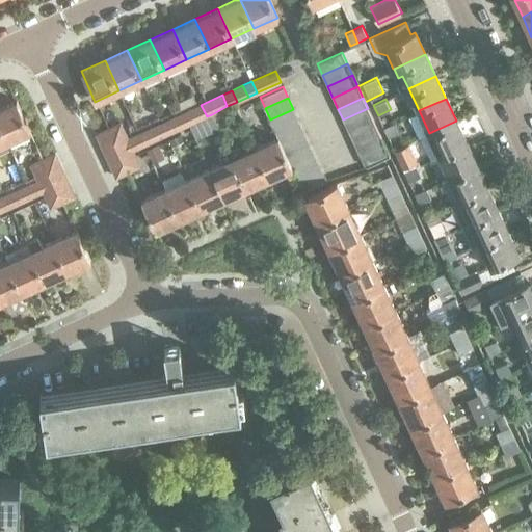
[(0,107),(0,127),(6,141),(30,131),(17,100),(0,107)]
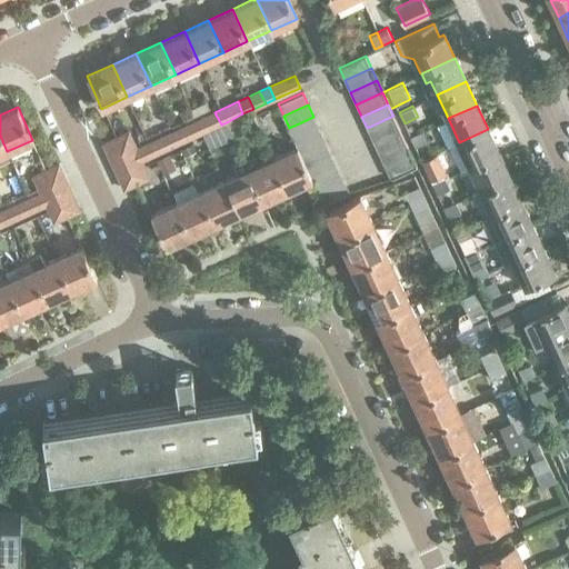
[(209,130),(221,125),(215,112),(203,117),(209,130)]
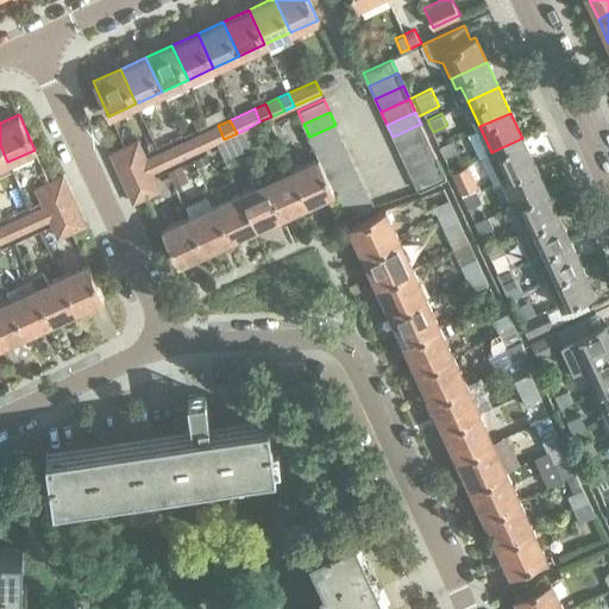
[(253,133),(263,129),(259,121),(243,131),(251,148),(258,144),(253,133)]
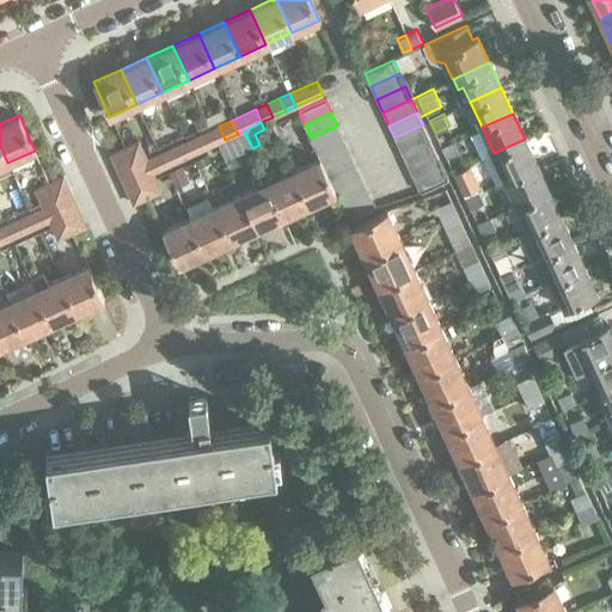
[(401,151),(429,138),(423,124),(395,138),(401,151)]
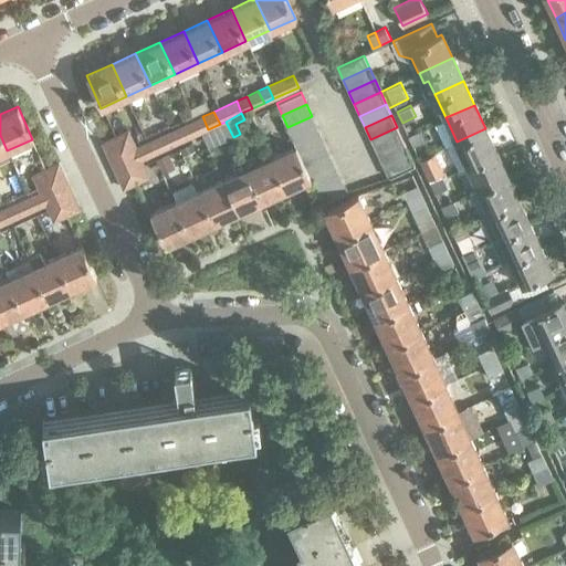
[(197,135),(202,133),(208,129),(202,116),(191,122),(197,135)]
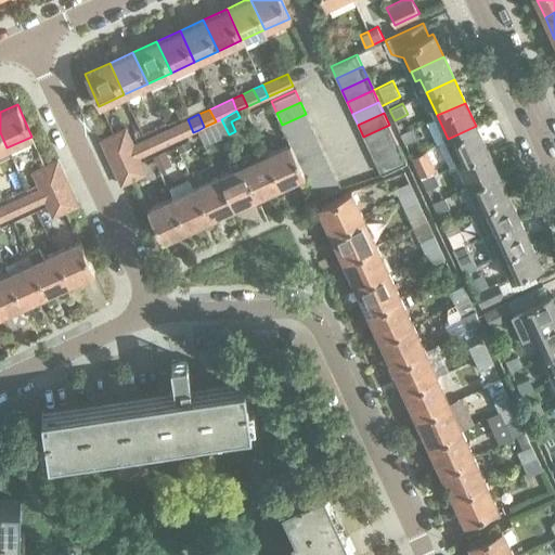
[(287,138),(312,126),(306,114),(282,125),(287,138)]
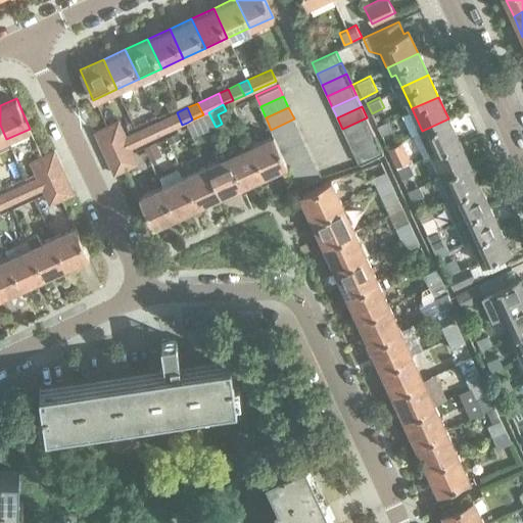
[(172,130),(182,125),(177,112),(165,117),(172,130)]
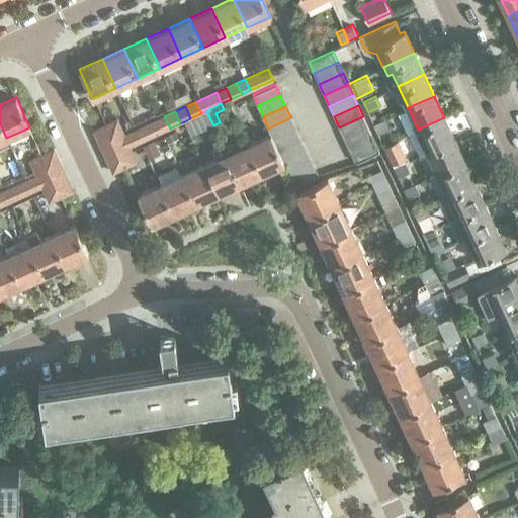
[(191,135),(213,125),(206,111),(201,113),(190,118),(185,121),(191,135)]
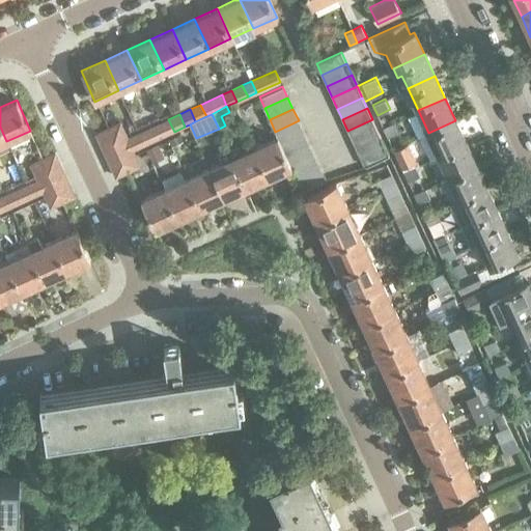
[(164,136),(174,132),(168,119),(158,124),(164,136)]
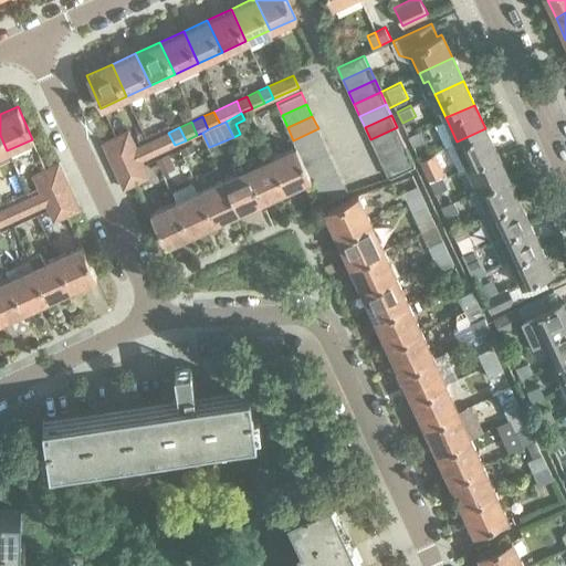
[(397,127),(370,139),(376,152),(402,139),(397,127)]
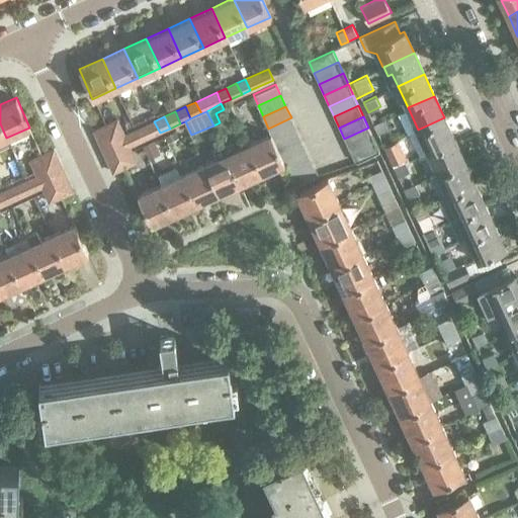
[(268,128),(270,133),(273,140),(296,128),(291,117),(268,128)]
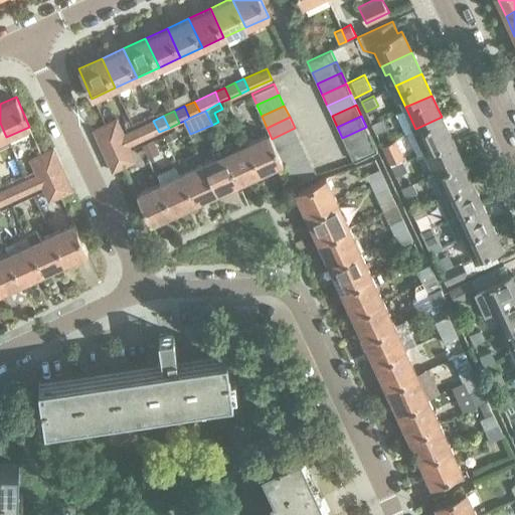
[(415,129),(425,150),(452,138),(442,117),(415,129)]
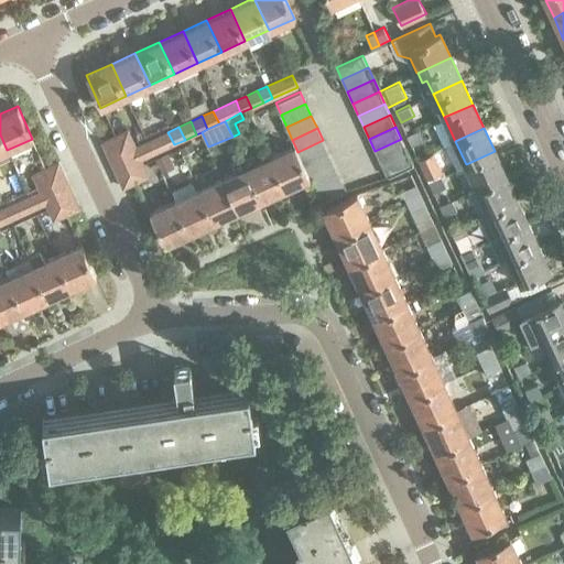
[(420,129),(407,134),(412,145),(424,139),(420,129)]
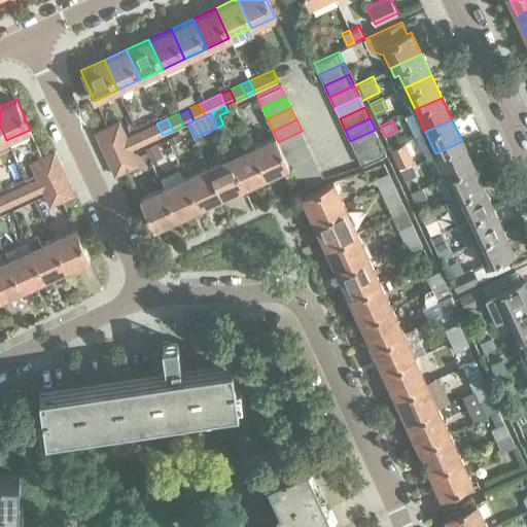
[(102,148),(126,138),(118,121),(95,133),(102,148)]
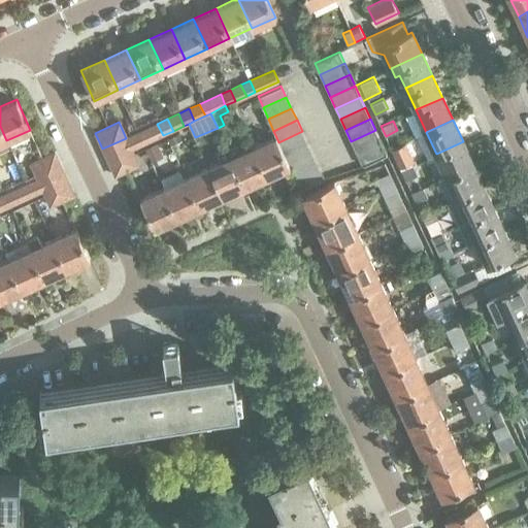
[(153,140),(163,135),(157,124),(146,128),(153,140)]
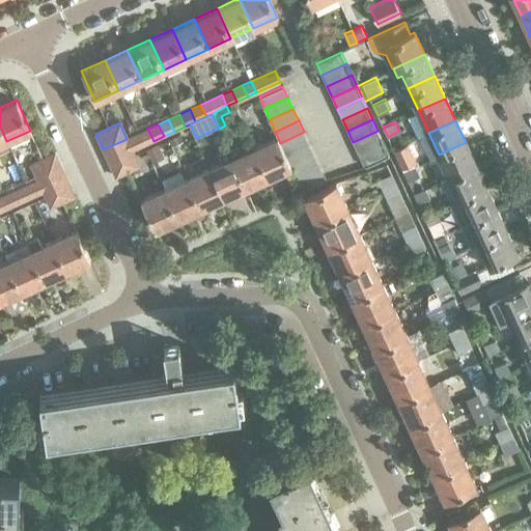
[(142,146),(154,141),(147,129),(137,134),(142,146)]
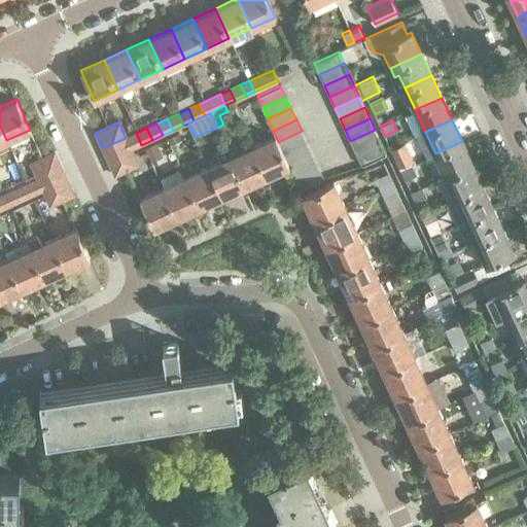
[(355,152),(380,141),(375,130),(350,141),(355,152)]
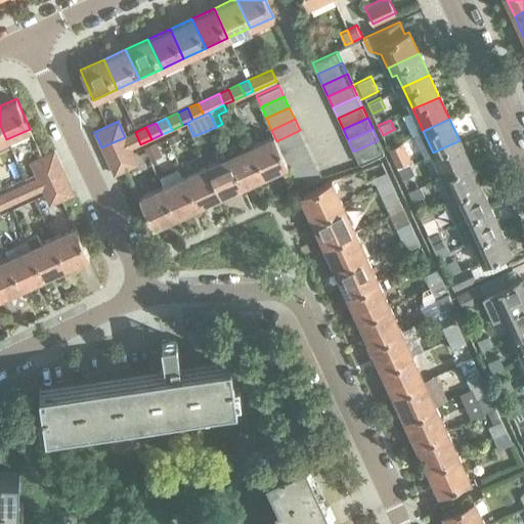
[(282,153),(305,141),(300,130),(276,141),(282,153)]
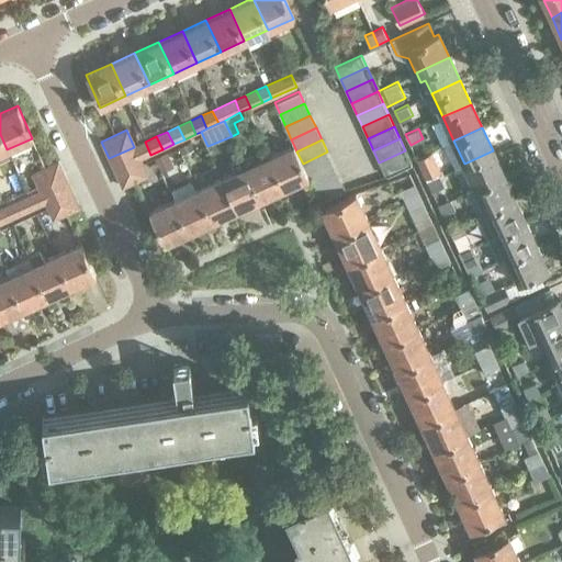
[(191,141),(179,147),(182,154),(194,148),(191,141)]
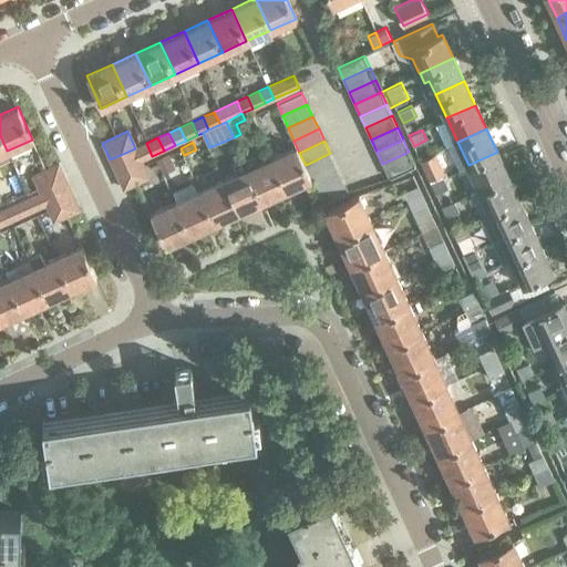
[(141,161),(152,156),(146,143),(135,148),(141,161)]
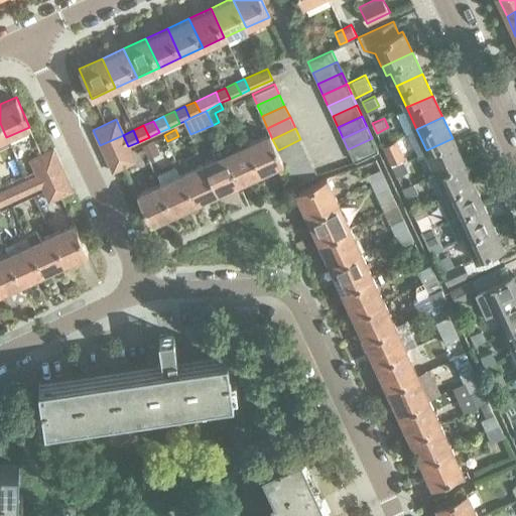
[(269,132),(260,137),(248,142),(261,171),(283,161),(278,150),(272,139),(269,132)]
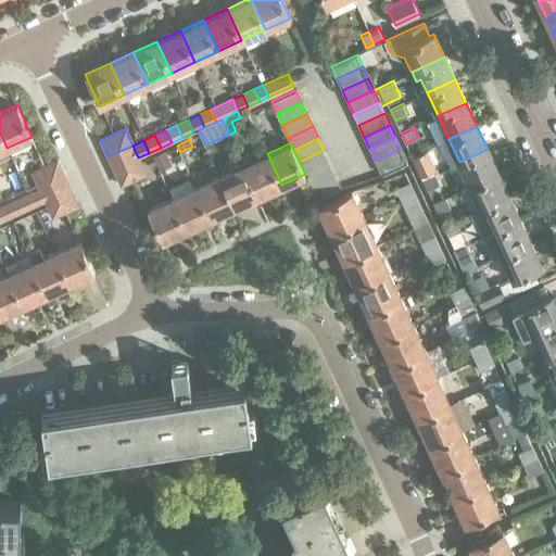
[(114,169),(138,158),(133,146),(108,156),(114,169)]
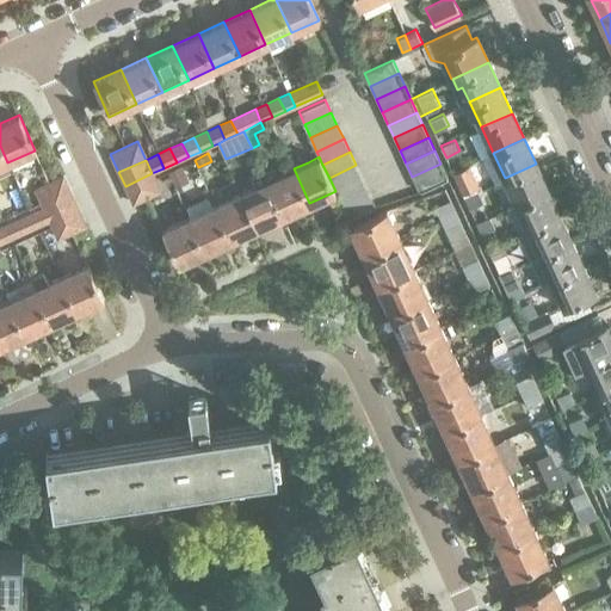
[(440,164),(412,177),(418,190),(446,177),(440,164)]
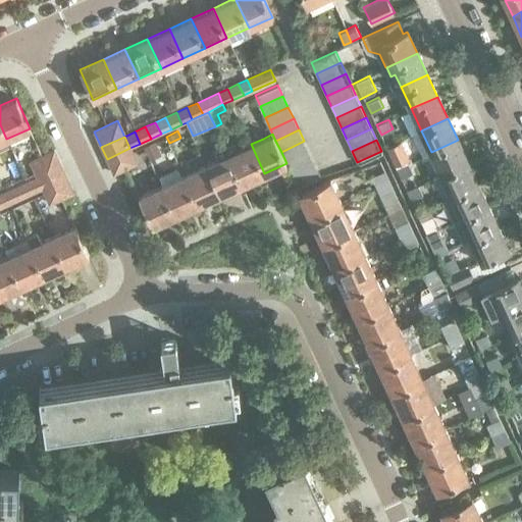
[(431,152),(423,155),(422,156),(431,177),(432,177),(441,173),(468,162),(458,140),(431,152)]
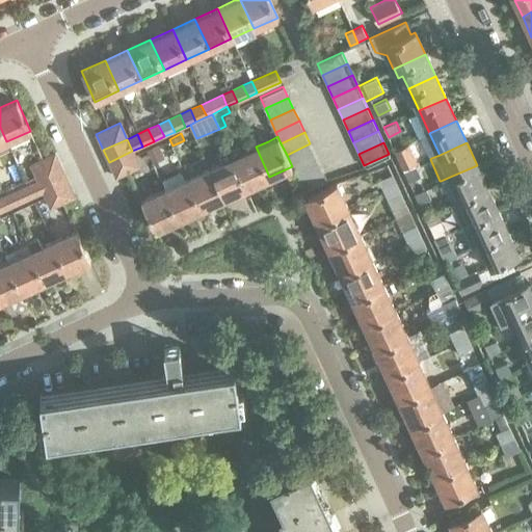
[(158,143),(147,149),(153,163),(165,157),(158,143)]
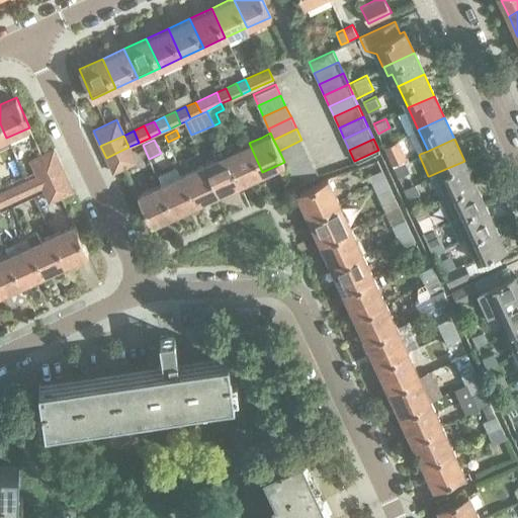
[(301,140),(279,151),(284,162),(307,152),(301,140)]
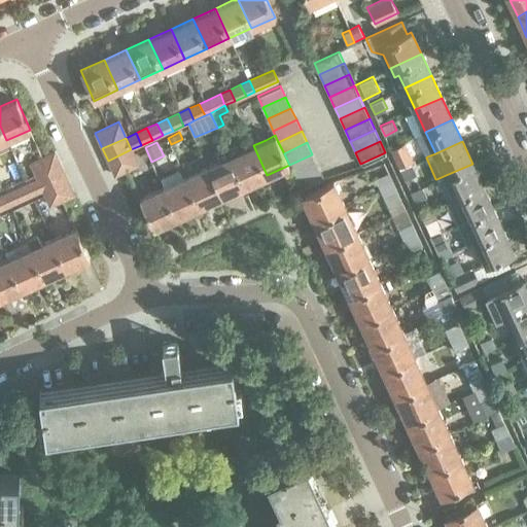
[(400,170),(413,164),(402,142),(390,148),(400,170)]
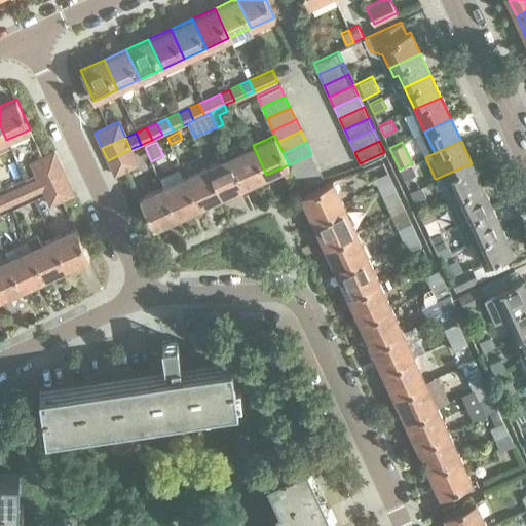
[(240,151),(236,143),(226,147),(243,185),(266,175),(253,145),(240,151)]
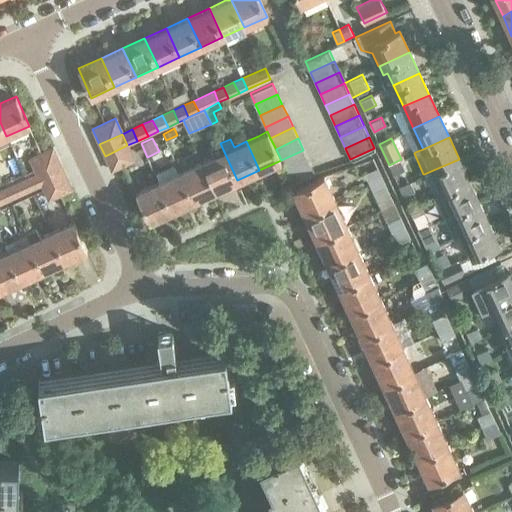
[(215,190),(237,180),(220,143),(211,148),(214,156),(202,161),(215,190)]
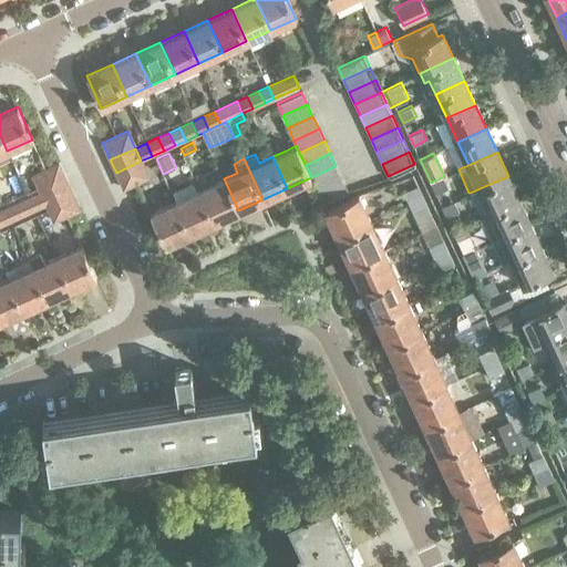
[(123,188),(148,177),(141,161),(116,173),(123,188)]
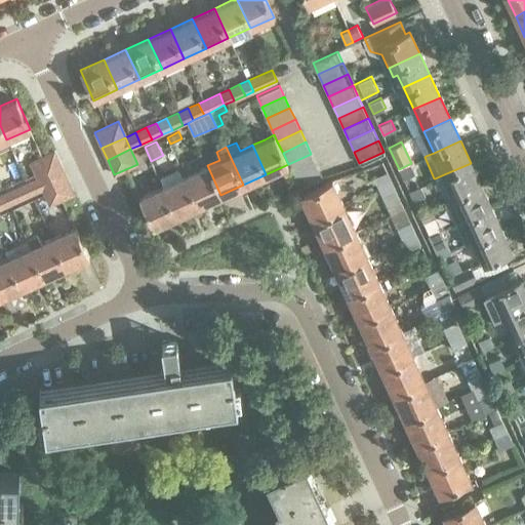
[(59,162),(54,151),(31,161),(36,172),(59,162)]
